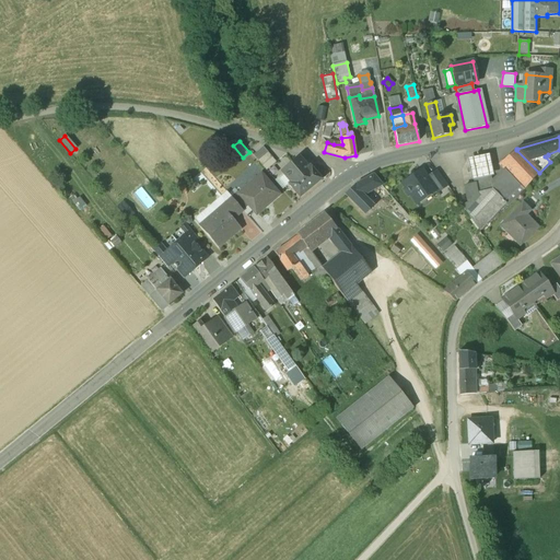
[(253,156),(257,161),(267,153),(264,148),(253,156)]
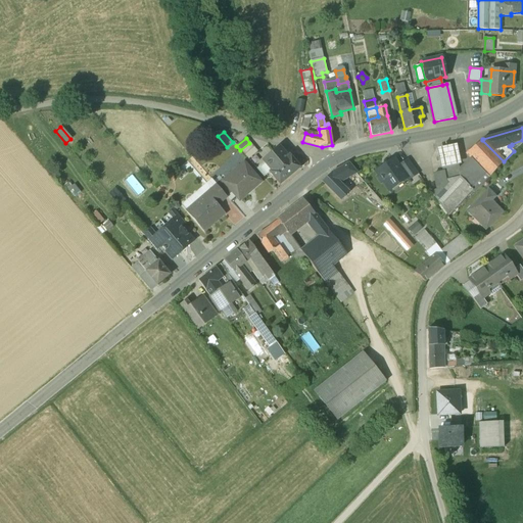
[(482,140),(466,153),(471,158),(489,178),(504,161),(482,140)]
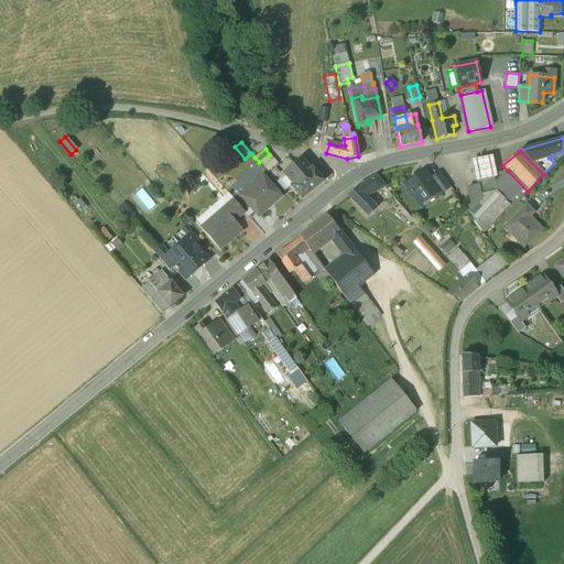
[(278,164),(269,154),(259,162),(268,172),(278,164)]
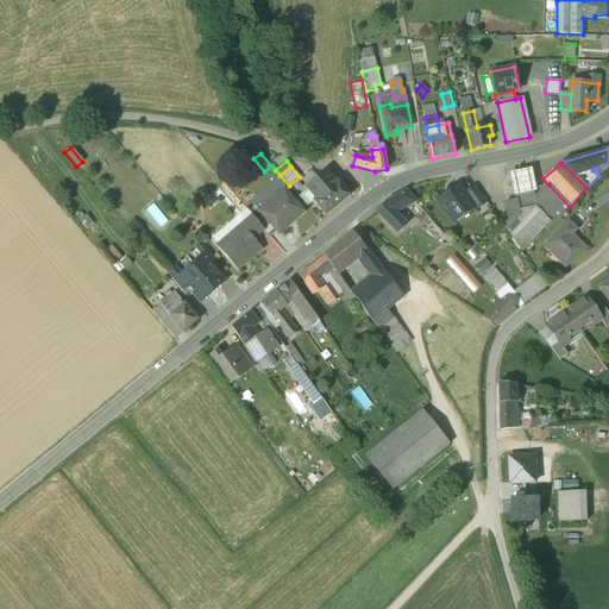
[(518,195),(533,192),(537,192),(532,168),(508,174),(513,196),(518,195)]
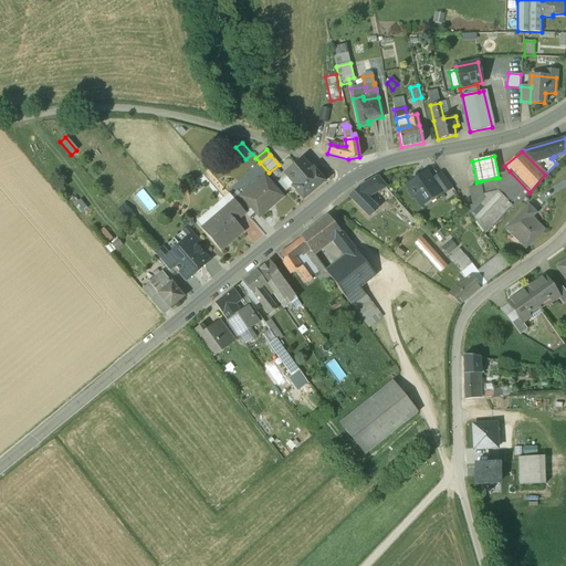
[(296,167),(286,176),(293,185),(291,187),(302,200),(324,182),(318,175),(321,174),(318,169),(315,171),(312,168),(311,169),(304,163),(303,161),(301,161),(299,163),(297,164),(296,165),(296,167)]
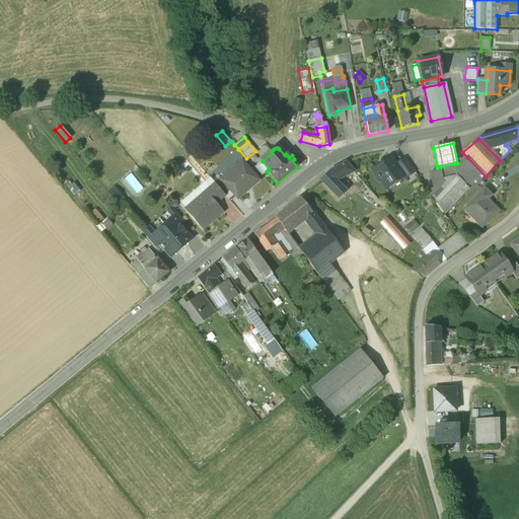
[(467,157),(455,168),(454,163),(441,166),(442,171),(440,171),(440,170),(430,172),(434,189),(428,192),(443,213),(467,188),(471,192),(486,176),(467,157)]
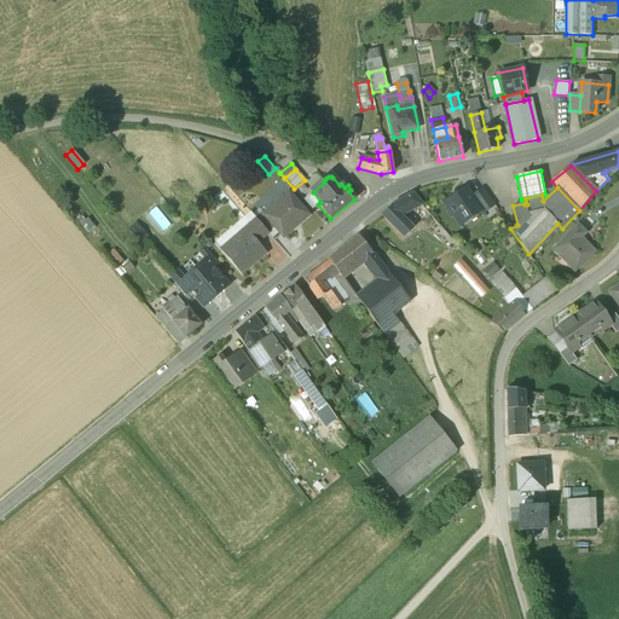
[(466,189),(445,203),(449,207),(446,207),(451,217),(453,215),(458,223),(468,215),(470,219),(480,212),(481,210),(472,197),(466,189)]
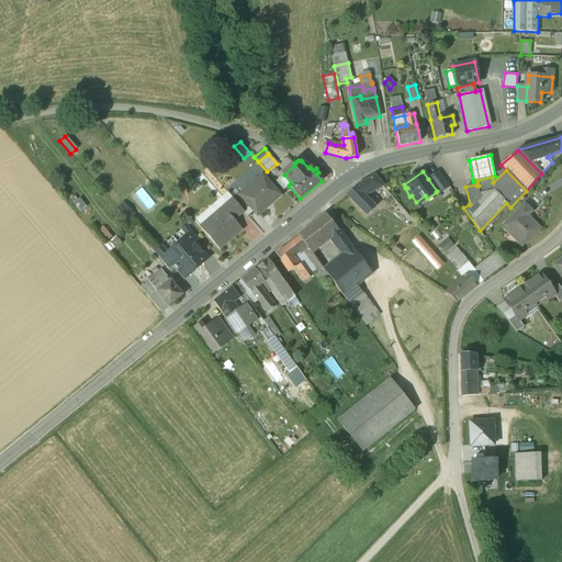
[(428,179),(437,191),(436,192),(438,194),(449,186),(438,171),(428,179)]
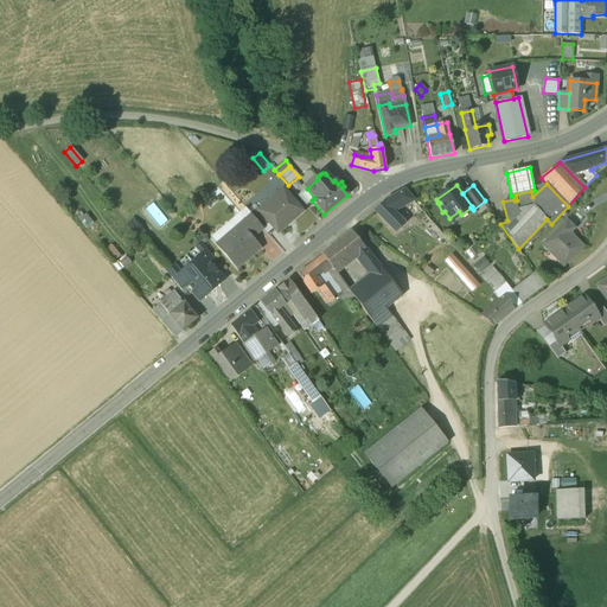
[(219,208),(228,198),(217,187),(209,198),(219,208)]
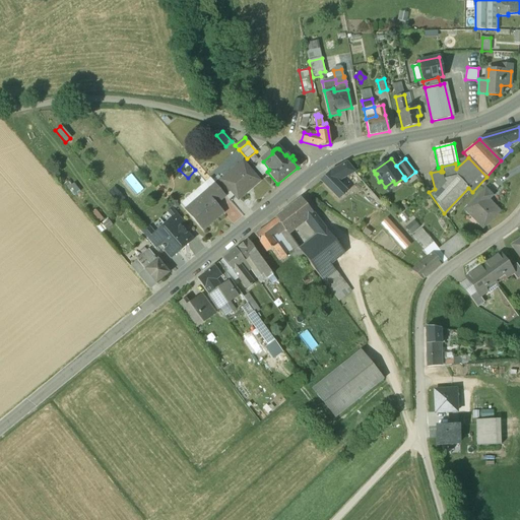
[(269,170),(263,161),(258,166),(264,174),(267,172),(269,170)]
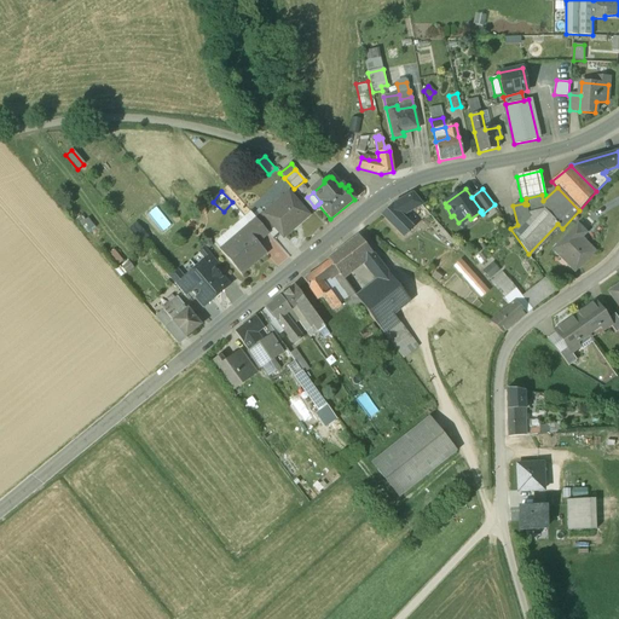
[(289,194),(264,215),(267,219),(266,219),(275,227),(283,238),(308,215),(289,194)]
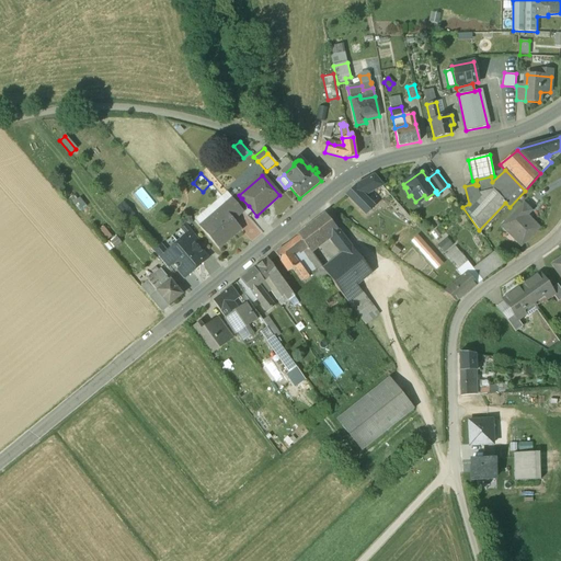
[(374,176),(363,182),(373,192),(378,186),(379,189),(382,186),(374,176)]
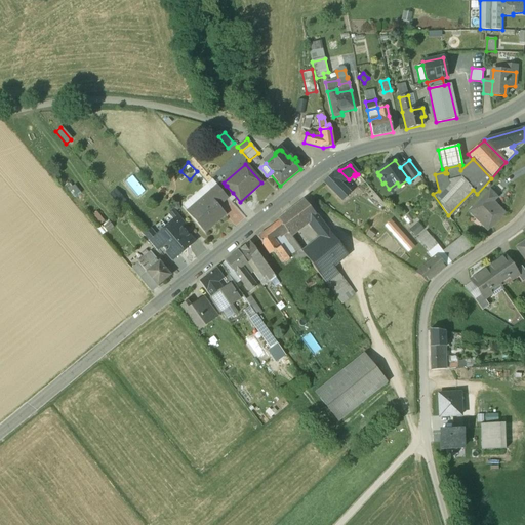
[(339,170),(333,174),(338,179),(336,182),(339,184),(349,179),(339,170)]
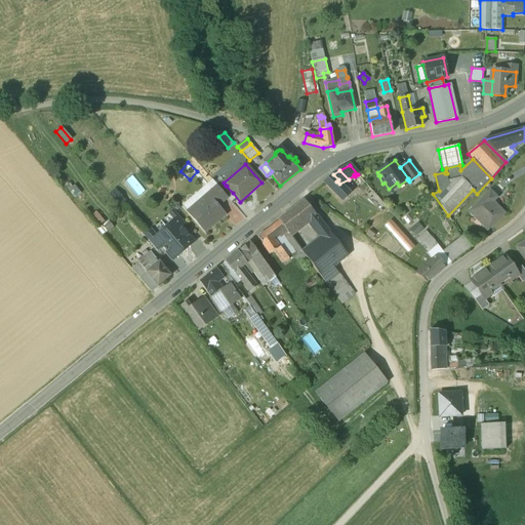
[(333,174),(324,183),(341,201),(350,194),(339,184),(336,182),(338,179),(333,174)]
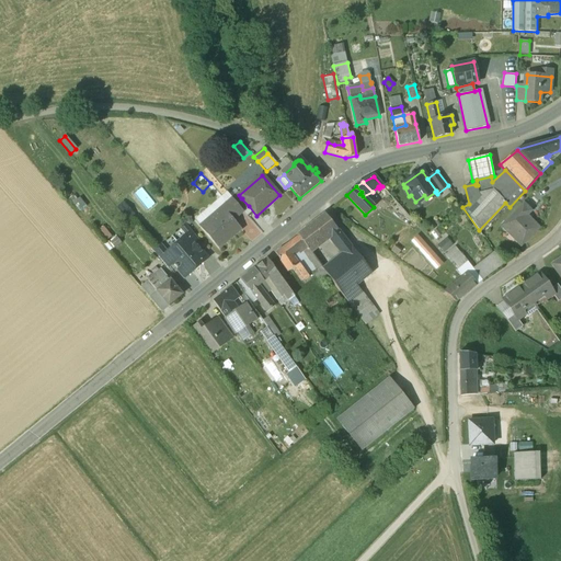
[(134,194),(147,212),(155,205),(142,187),(134,194)]
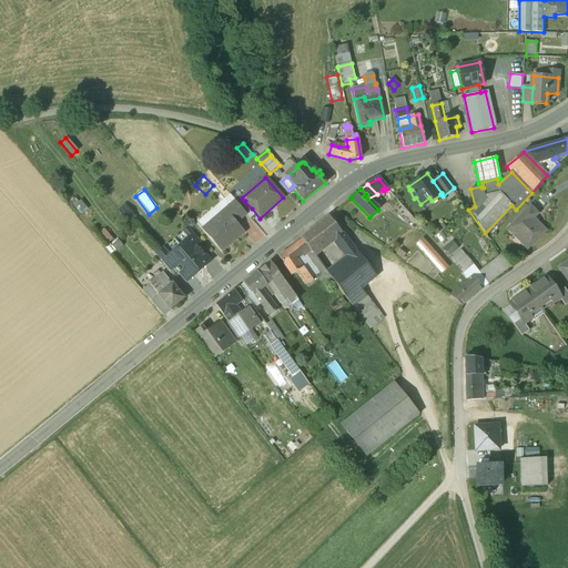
[(241,195),(234,201),(235,202),(246,214),(252,209),(244,201),(245,201),(242,198),(241,195)]
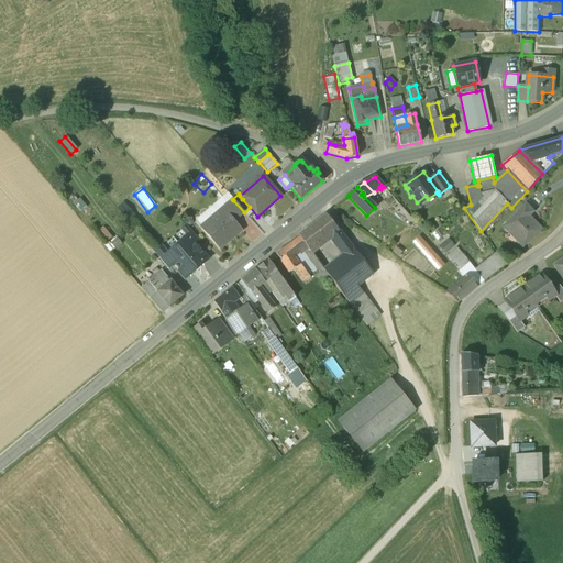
[(70,206),(77,214),(86,207),(79,199),(70,206)]
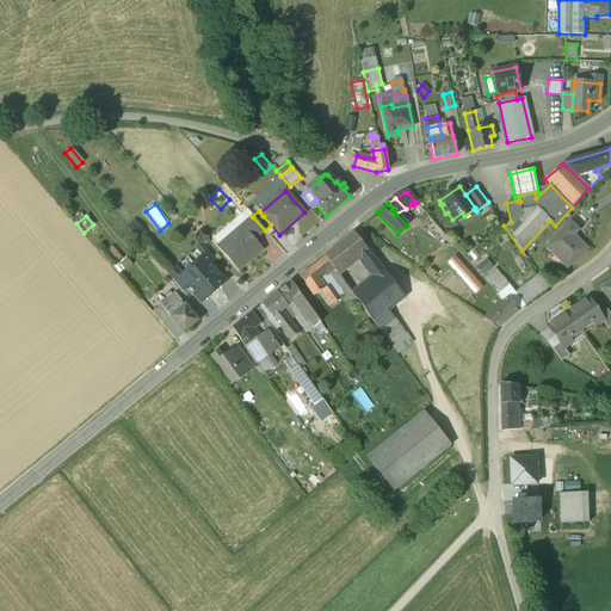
[(253,217),(246,222),(257,235),(264,229),(253,217)]
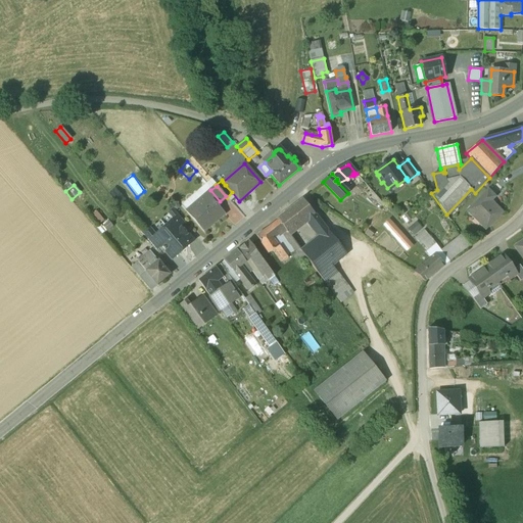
[(115,188),(108,194),(119,206),(126,201),(115,188)]
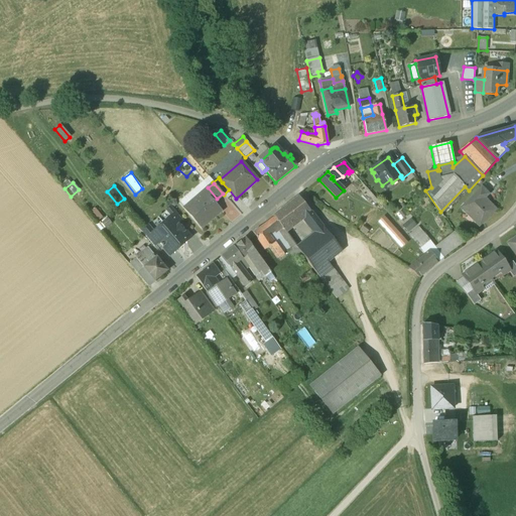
[(208,187),(184,209),(202,228),(221,212),(213,203),(217,199),(208,187)]
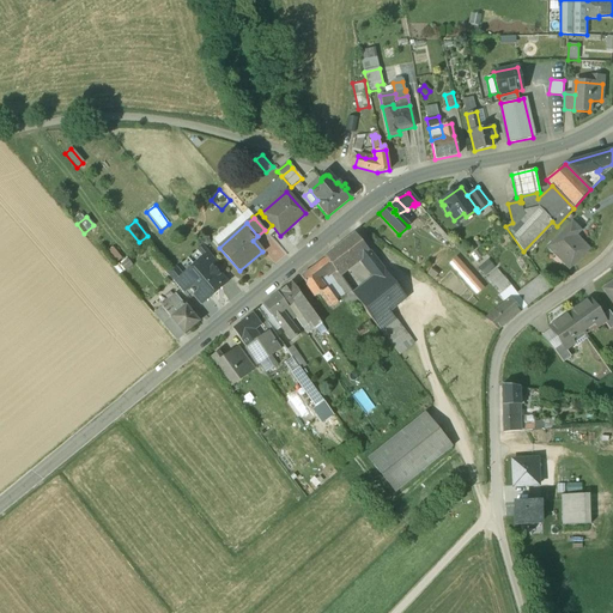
[(572,223),(547,248),(554,255),(558,252),(572,266),(588,249),(575,236),(580,231),(572,223)]
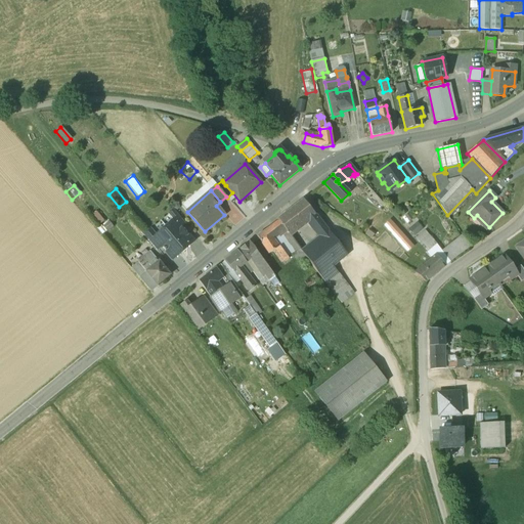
[(303,200),(285,214),(296,229),(306,221),(307,222),(307,221),(307,220),(314,215),(303,200)]
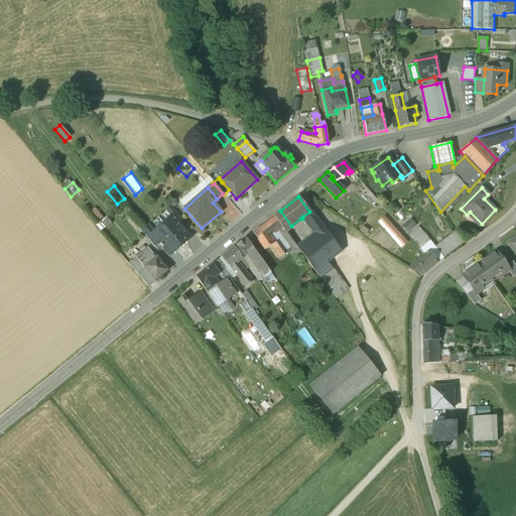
[(182,221),(170,207),(165,212),(172,219),(177,225),(182,221)]
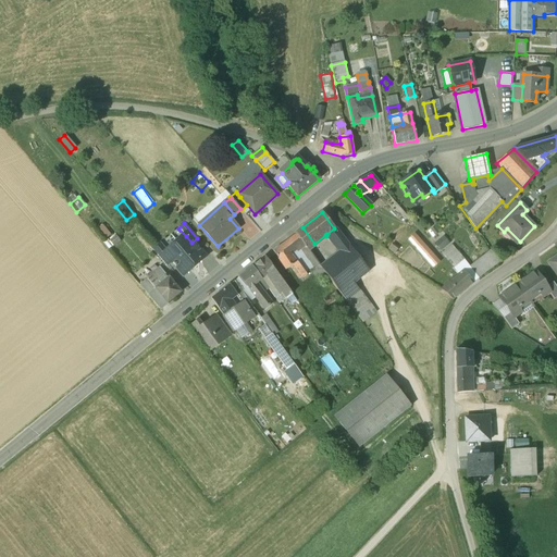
[(103,224),(98,229),(107,238),(111,235),(103,224)]
